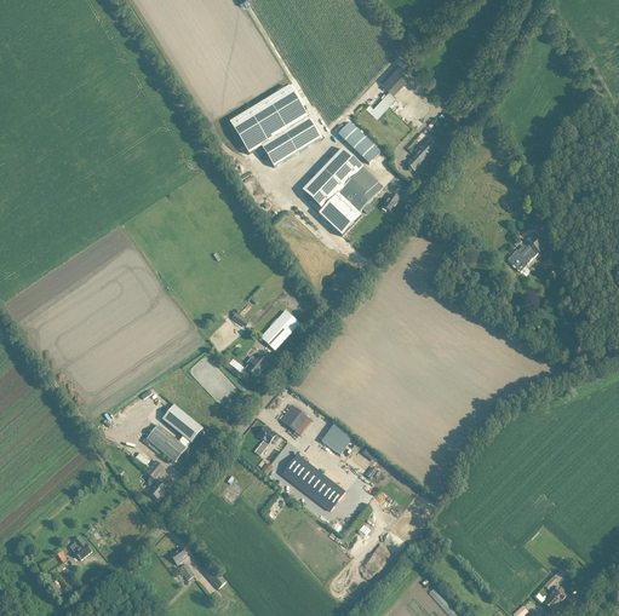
[(393,91),(408,74),(396,63),(380,80),(393,91)]
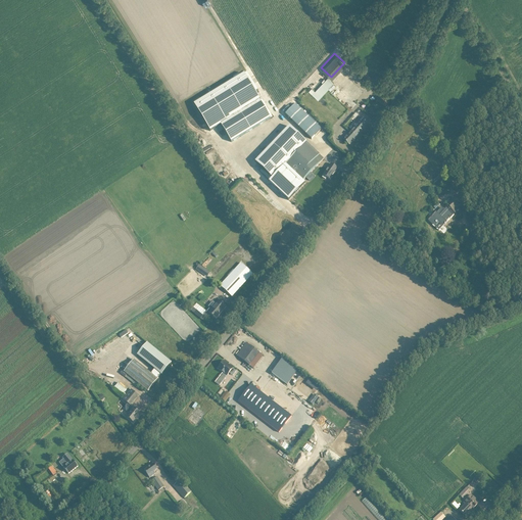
[(243,71),(193,101),(209,129),(220,122),(259,97),(254,88),(256,87),(246,69),(243,71)]
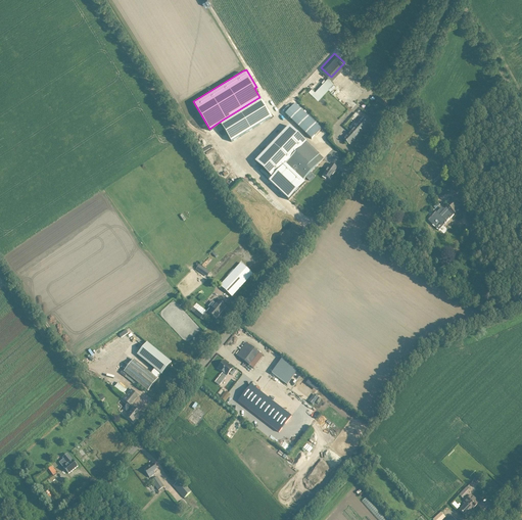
[(327,75),(311,92),(317,97),(318,96),(321,100),(324,97),(321,93),(333,80),(327,75)]
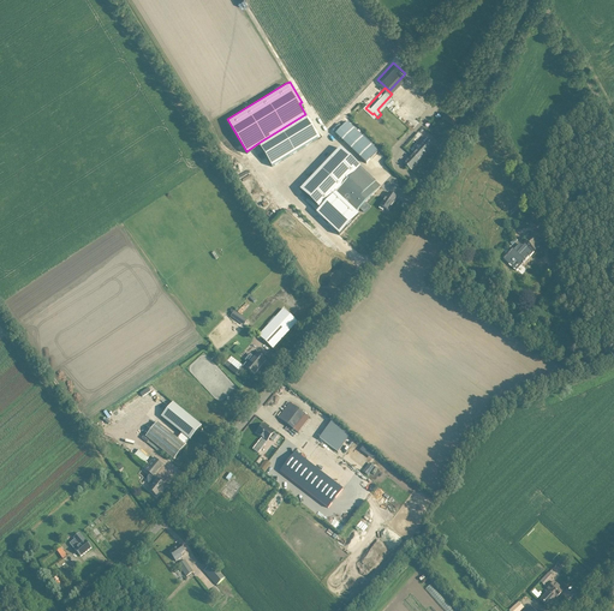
[(352,94),(345,93),(339,91),(338,97),(335,97),(334,105),(344,106),(345,102),(351,103),(352,94)]
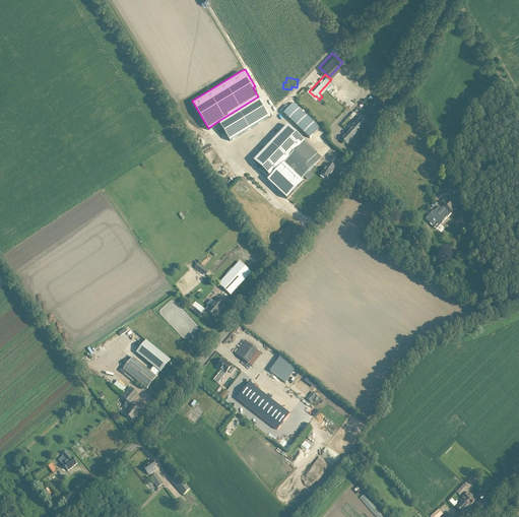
[(381,103),(384,99),(375,93),(373,98),(381,103)]
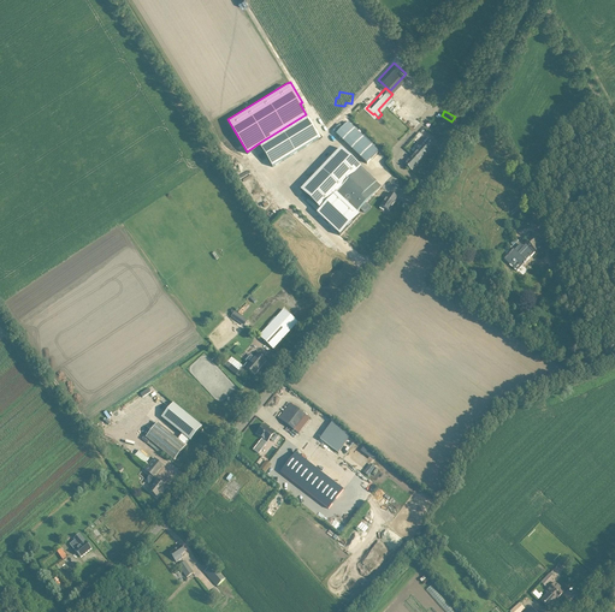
[(306,114),(259,143),(271,164),(320,135),(307,114),(306,114)]
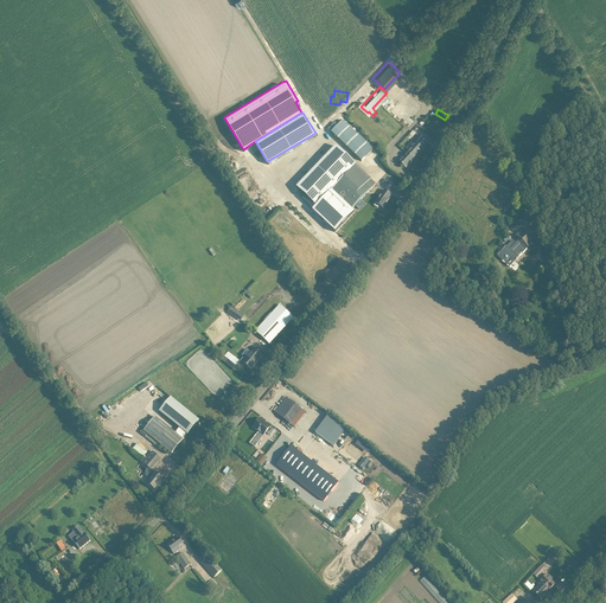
[(342,117),(330,129),(361,158),(371,146),(342,117)]
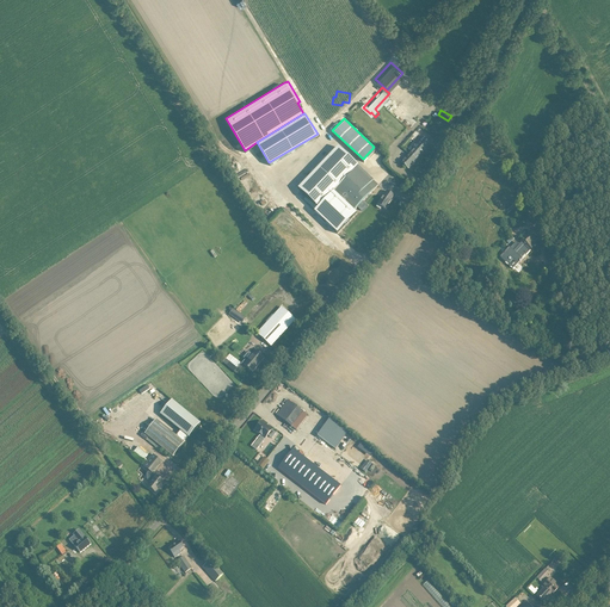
[(408,150),(416,156),(429,142),(419,132),(411,142),(412,143),(410,147),(411,148),(408,150)]
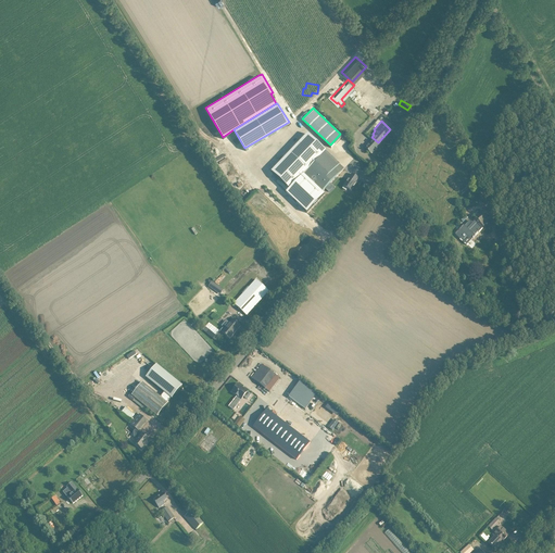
[(306,132),(270,170),(278,177),(276,179),(286,189),(285,190),(306,210),(324,192),(320,189),(303,173),(325,149),(306,132)]
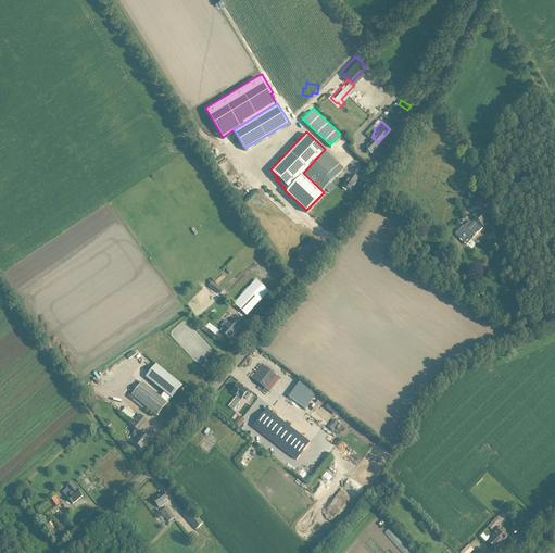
[(370,151),(378,142),(371,137),(364,146),(370,151)]
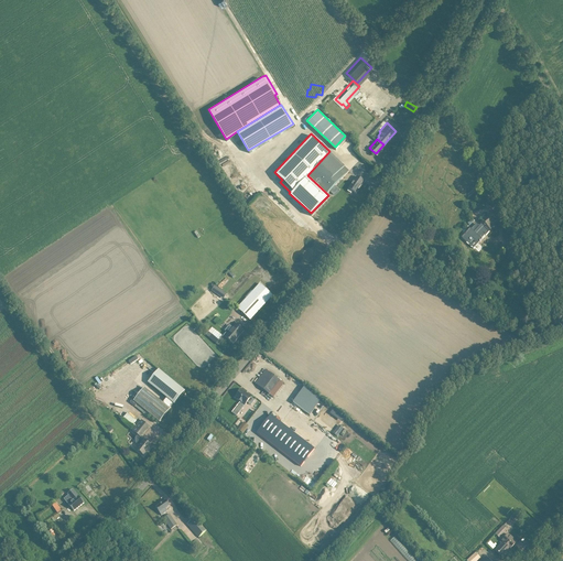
[(329,151),(307,175),(325,192),(328,189),(334,183),(348,169),(329,151)]
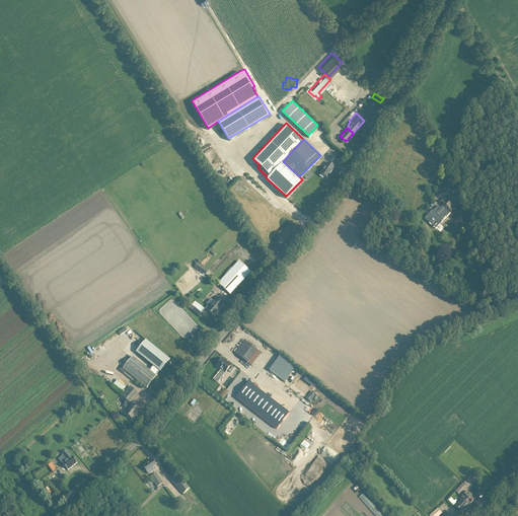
[(327,160),(319,171),(320,171),(318,173),(321,175),(323,173),(326,175),(334,164),(327,160)]
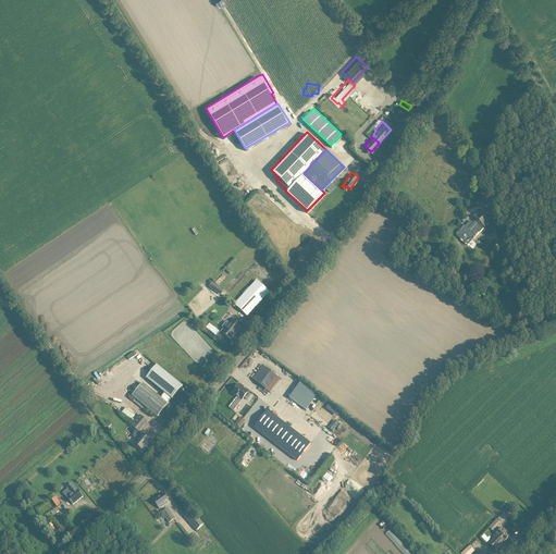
[(263,174),(259,179),(263,183),(268,179),(263,174)]
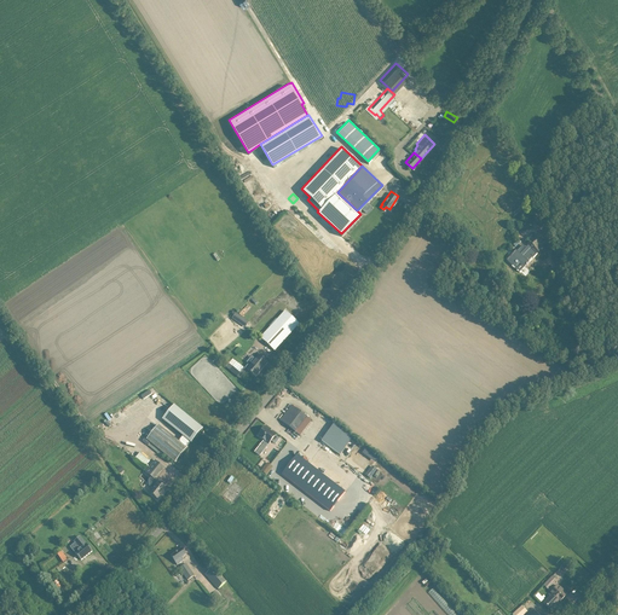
[(513,251),(508,256),(509,259),(512,260),(513,262),(515,260),(515,261),(517,260),(517,259),(518,257),(524,264),(525,262),(526,262),(527,261),(526,261),(527,260),(527,259),(531,254),(532,255),(536,251),(529,244),(527,247),(525,245),(523,243),(521,242),(519,245),(513,251)]
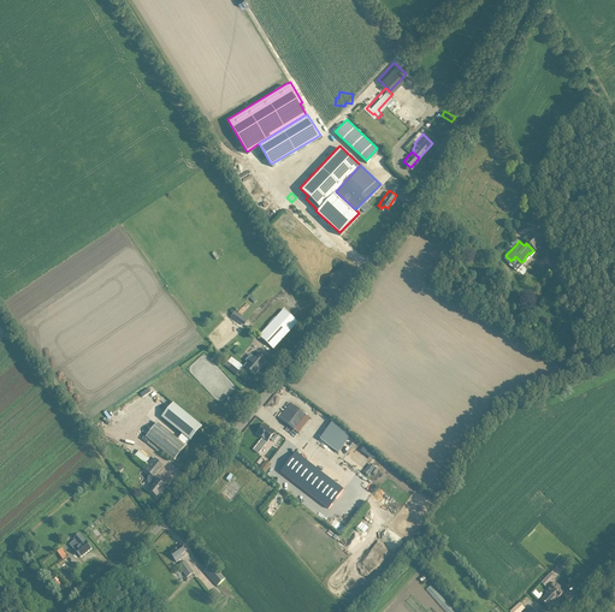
[(561,266),(555,251),(549,254),(551,257),(550,257),(555,268),(561,266)]
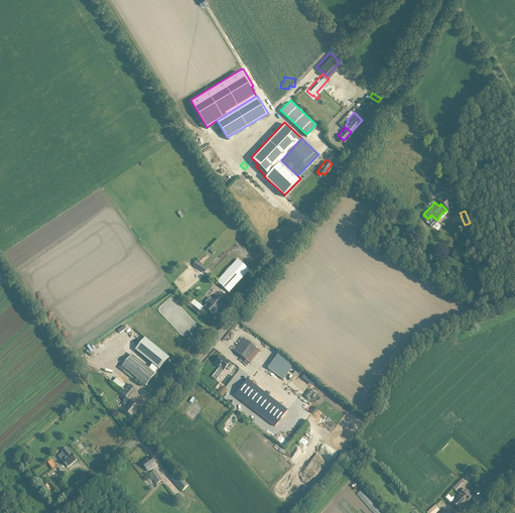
[(461,234),(451,243),(454,247),(464,238),(461,234)]
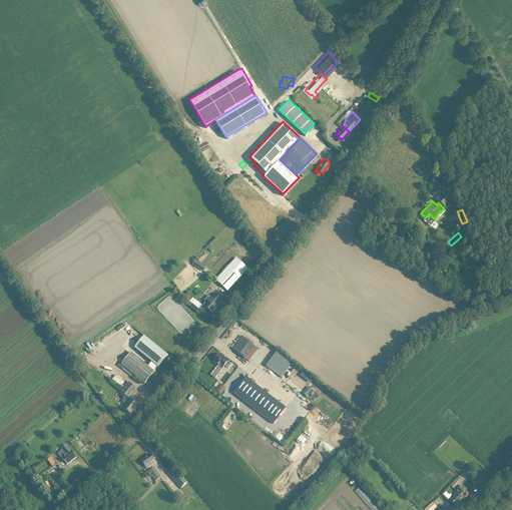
[(246,266),(235,256),(214,278),(226,289),(246,266)]
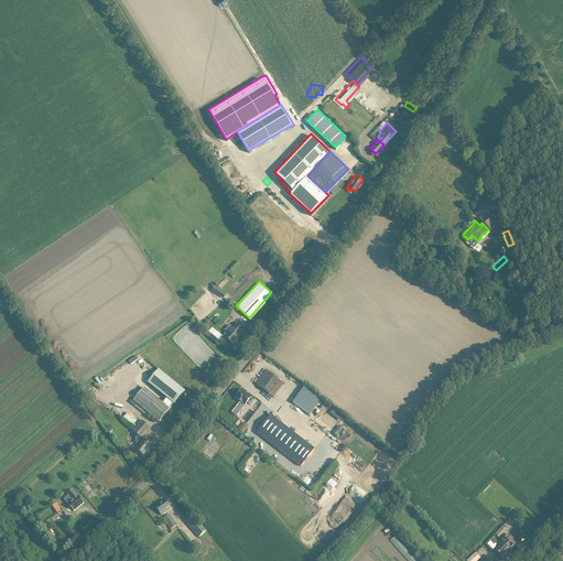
[(225,297),(228,291),(215,283),(212,290),(225,297)]
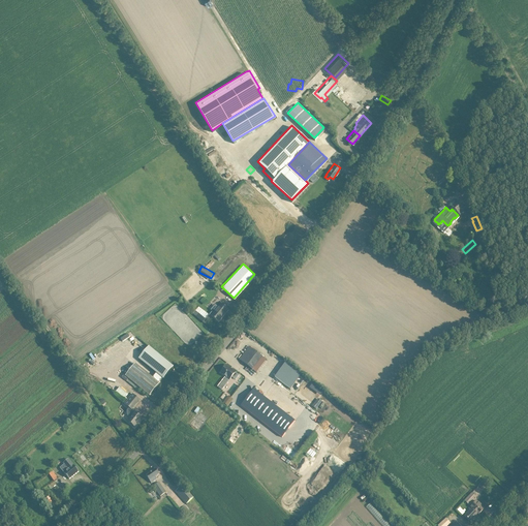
[(210,313),(217,319),(227,307),(221,301),(210,313)]
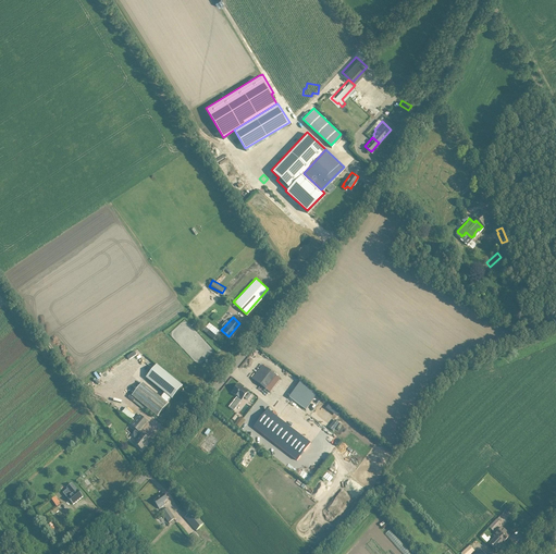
[(219,329),(209,320),(205,324),(215,334),(219,329)]
